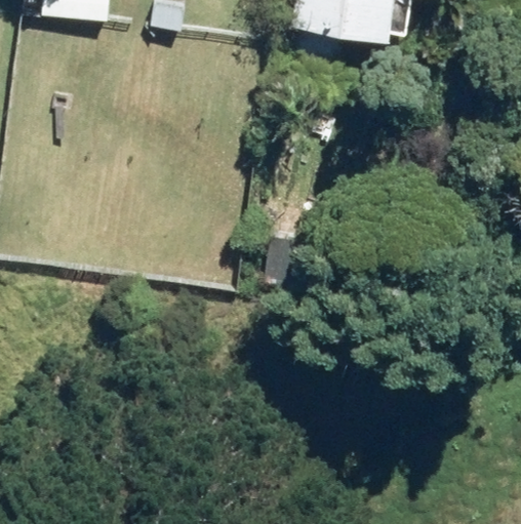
[(42,0),(42,16),(107,19),(107,0),(42,0)]
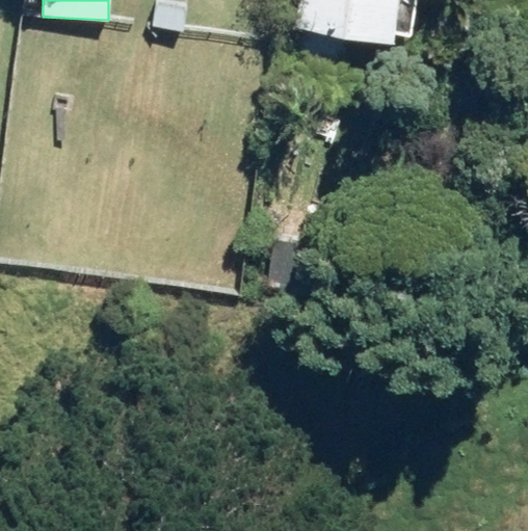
[(154,0),(151,26),(182,32),(187,1),(180,0),(154,0)]
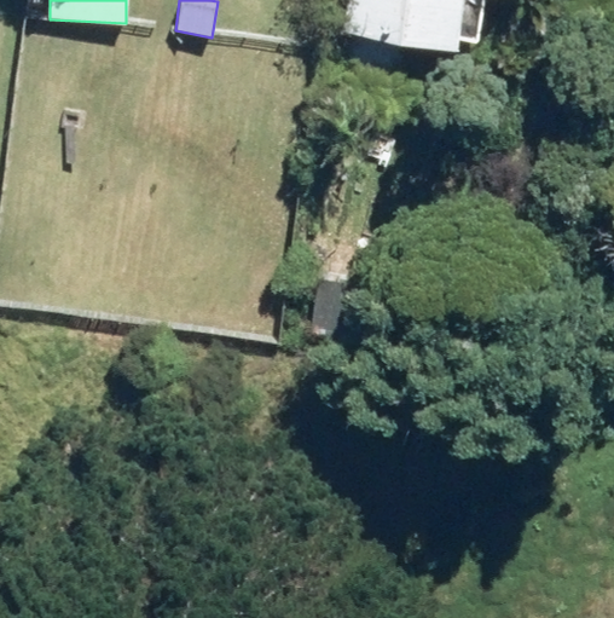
[(348,0),(345,29),(459,45),(464,0),(348,0)]
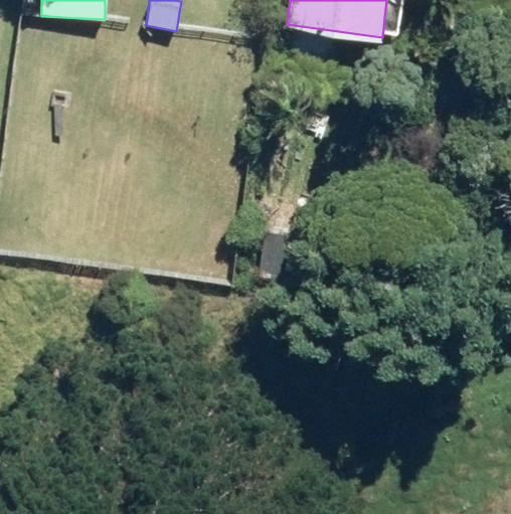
[(309,69),(317,68),(324,64),(329,58),(331,49),(328,42),(324,36),(317,31),(310,31),(301,34),(295,38),(293,45),(292,54),(296,62),(302,66),(309,69)]
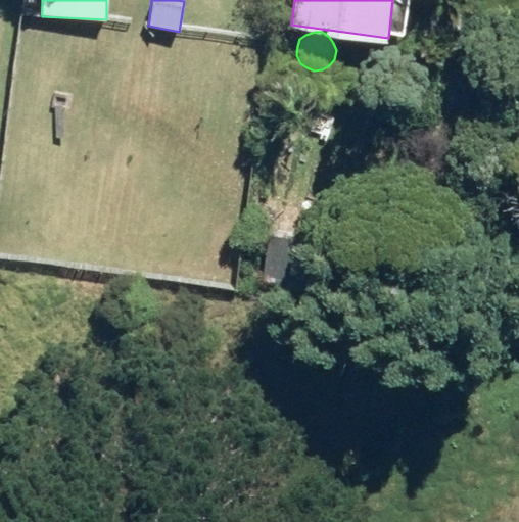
[(262,280),(316,288),(323,240),(269,233),(262,280)]
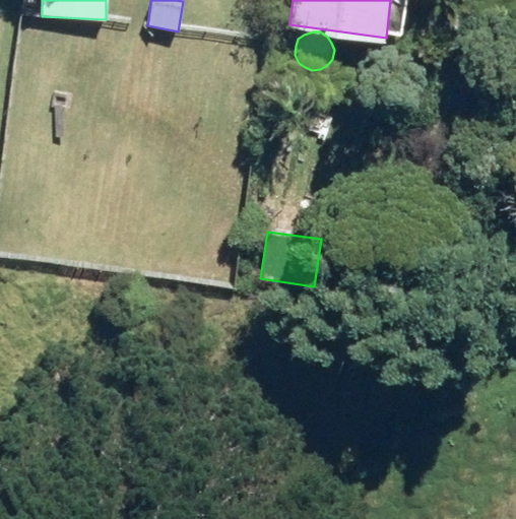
All buildings are outlined.
